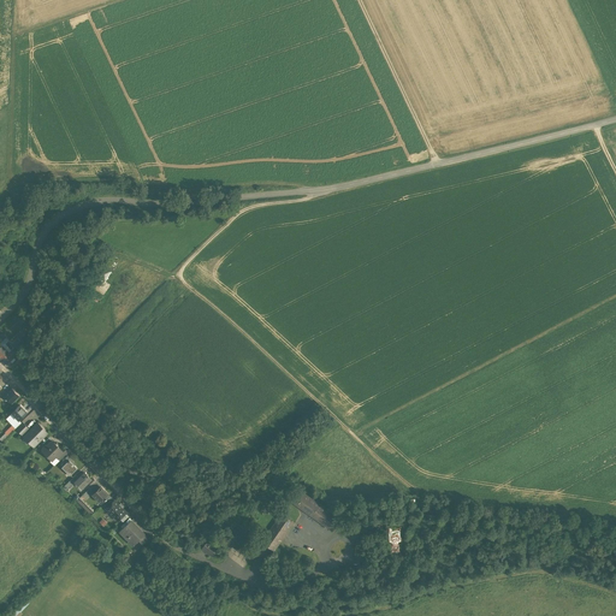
[(19,338),(12,344),(16,348),(22,342),(19,338)]
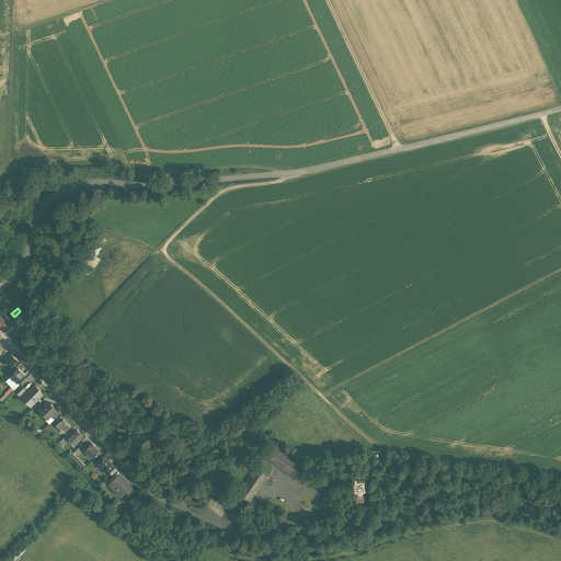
[(14,328),(9,321),(2,327),(8,331),(11,329),(12,330),(14,328)]
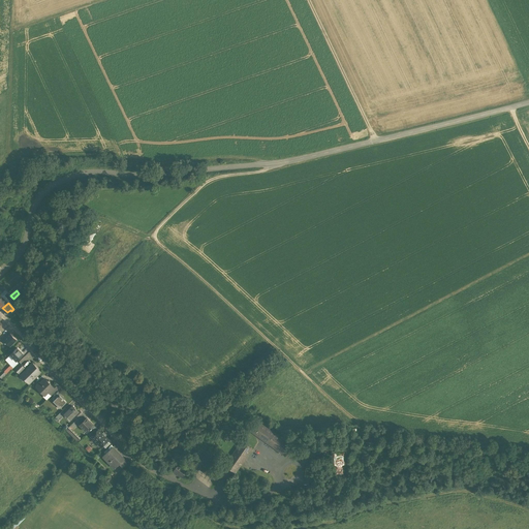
[(10,334),(6,338),(8,340),(6,342),(10,346),(17,341),(10,334)]
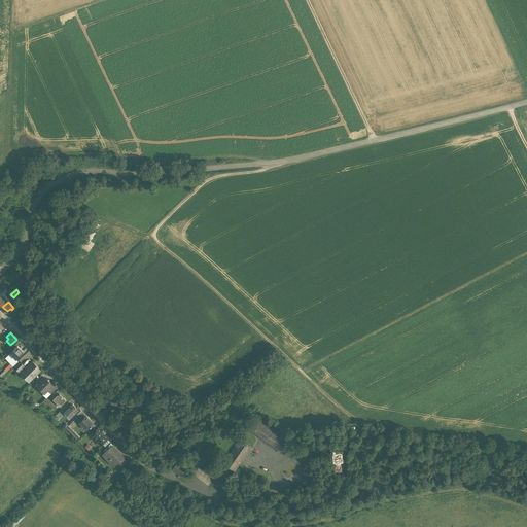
[(23,353),(18,347),(10,353),(16,359),(23,353)]
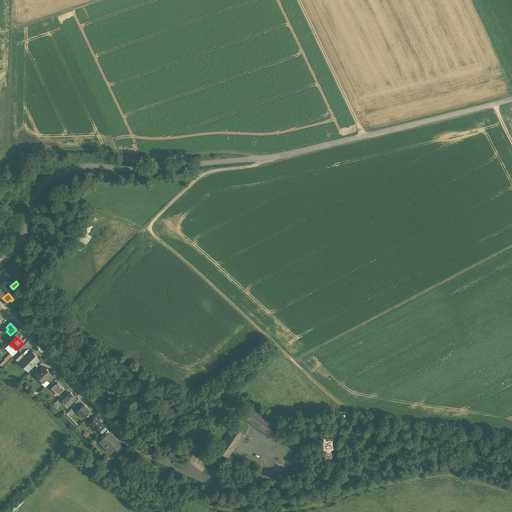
[(18,351),(16,349),(0,364),(3,366),(18,351)]
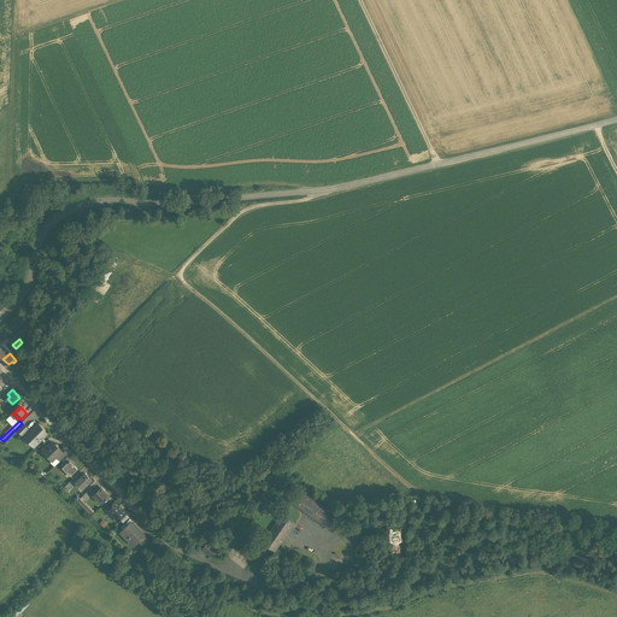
[(29,429),(23,423),(17,430),(23,436),(29,429)]
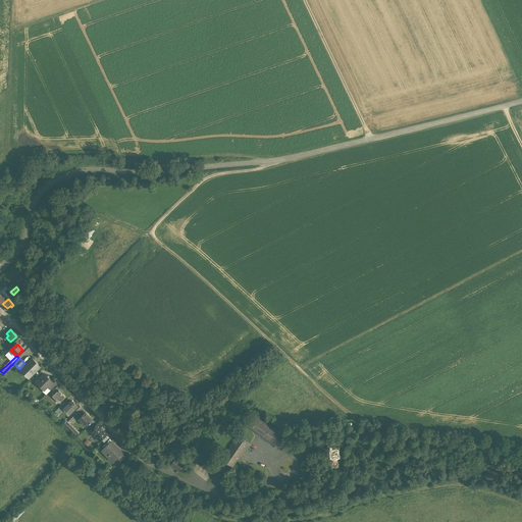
[(32,359),(21,369),(25,372),(24,374),(29,378),(40,367),(37,364),(36,364),(34,362),(34,361),(32,359)]
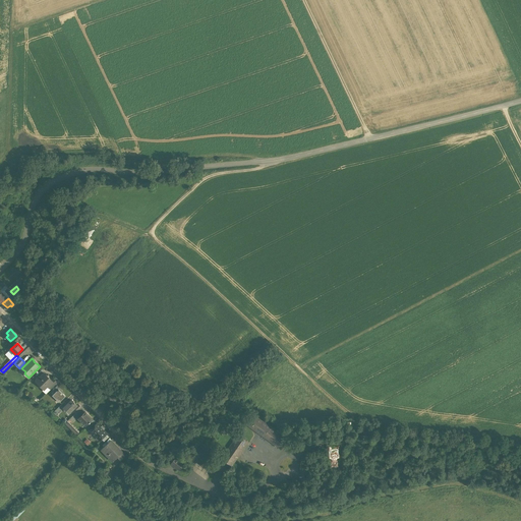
[(44,372),(41,377),(40,377),(37,380),(37,382),(40,385),(42,385),(43,384),(46,387),(47,386),(51,389),(57,383),(53,378),(51,380),(44,372)]
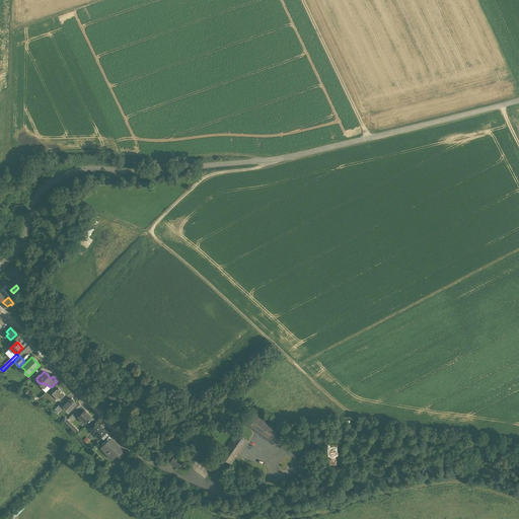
[(55,390),(52,393),(59,399),(65,393),(58,387),(58,386),(55,390)]
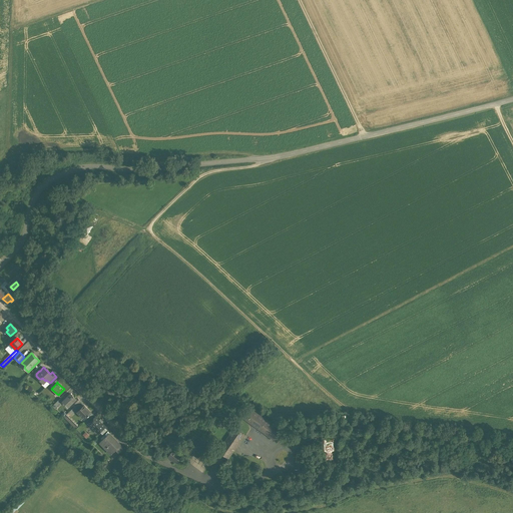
[(66,398),(63,401),(68,406),(72,402),(73,402),(76,399),(70,394),(66,398)]
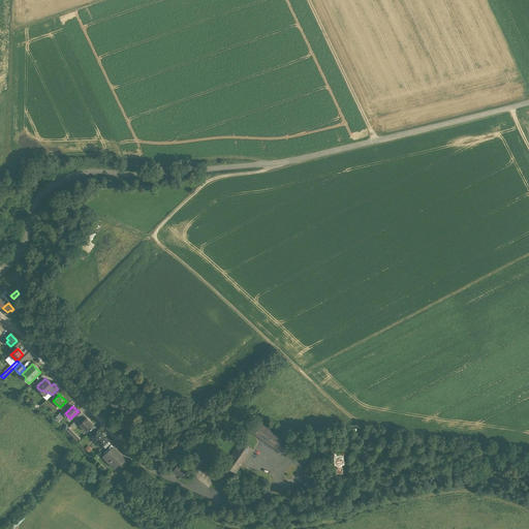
[(62,416),(65,413),(68,410),(65,407),(54,419),(57,422),(62,416)]
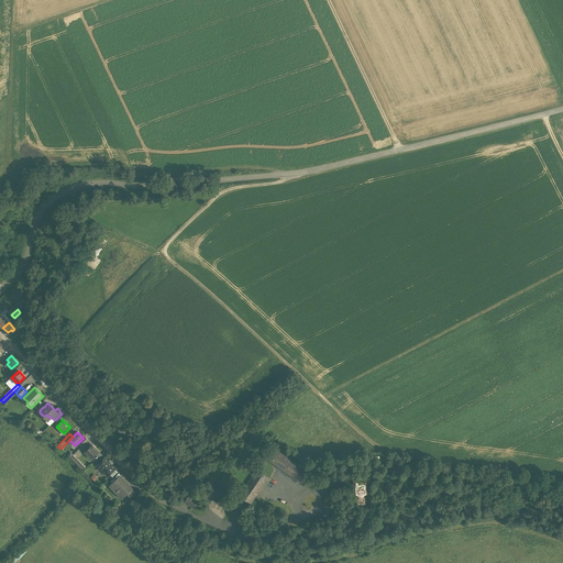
[(85,452),(92,444),(88,440),(84,444),(80,449),(83,451),(84,453),(85,452)]
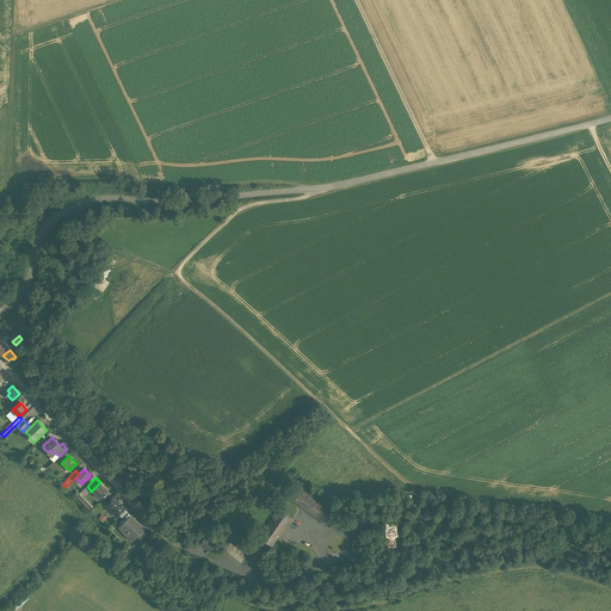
[(100,482),(92,491),(93,491),(94,489),(98,494),(97,495),(102,499),(109,492),(100,483),(100,482)]
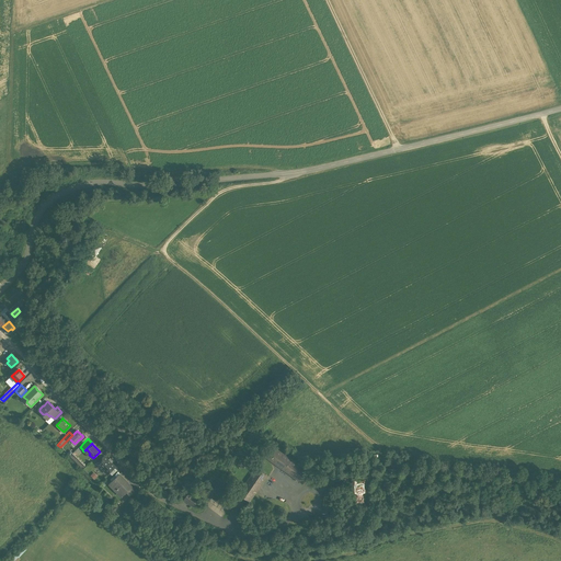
[(273,446),(264,457),(301,485),(310,473),(273,446)]
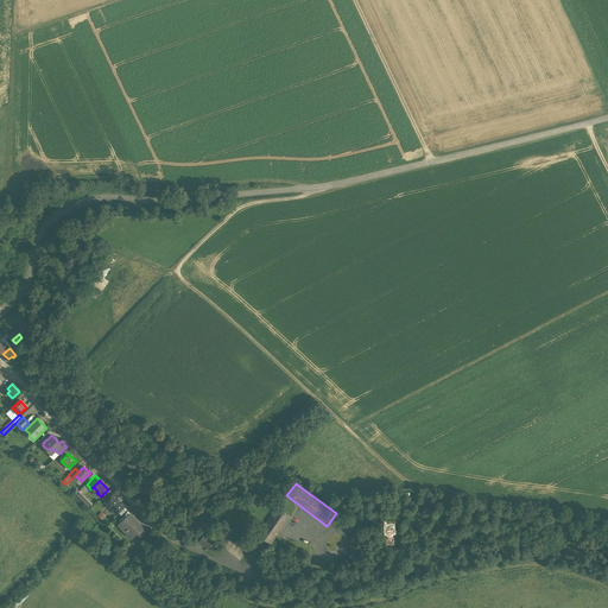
[(83,494),(80,491),(76,494),(90,507),(93,504),(83,494)]
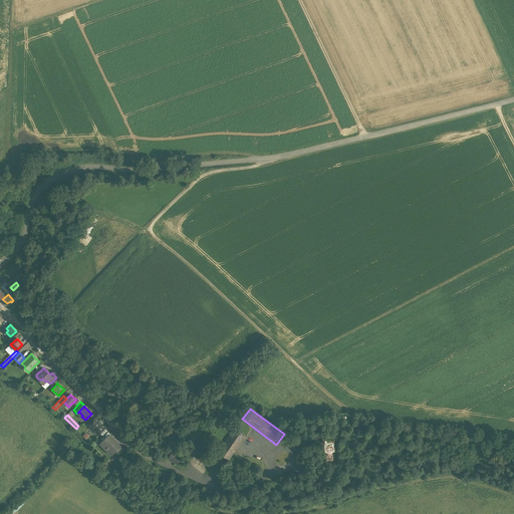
[(95,418),(88,425),(98,434),(99,433),(104,428),(95,418)]
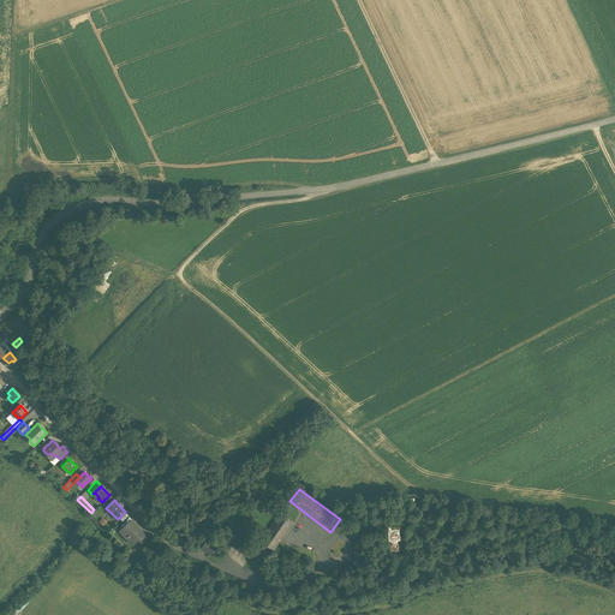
[(273,550),(293,523),(280,513),(260,541),(273,550)]
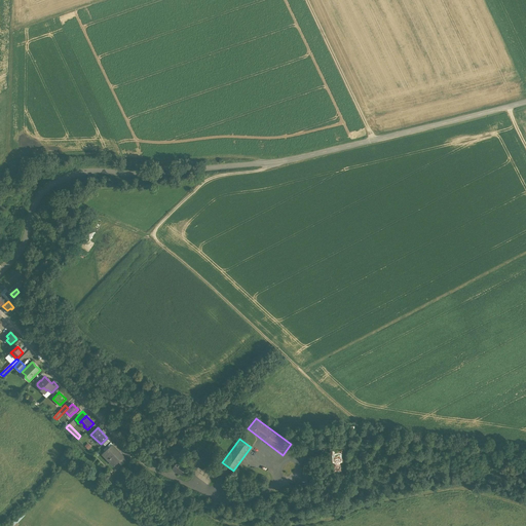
[(123,456),(112,444),(102,453),(113,465),(118,461),(122,456),(123,456)]
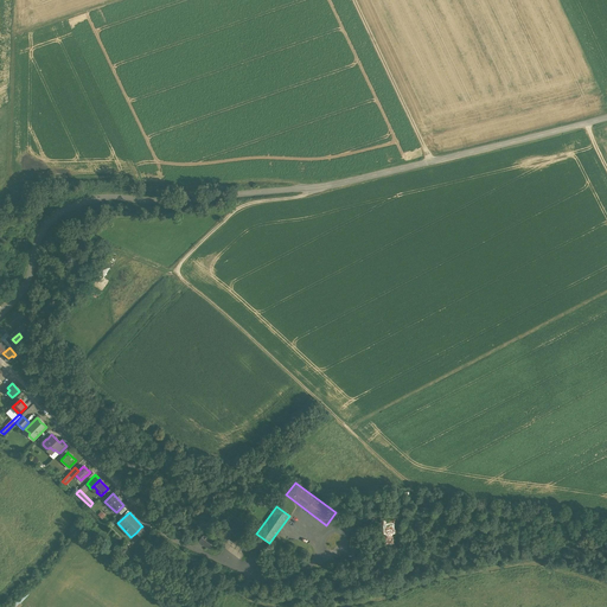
[(394,517),(379,517),(379,522),(371,523),(371,531),(394,531),(394,517)]
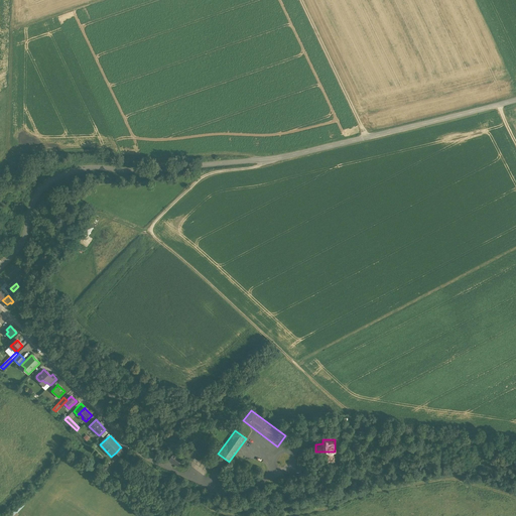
[(198,446),(190,456),(209,469),(215,460),(198,446)]
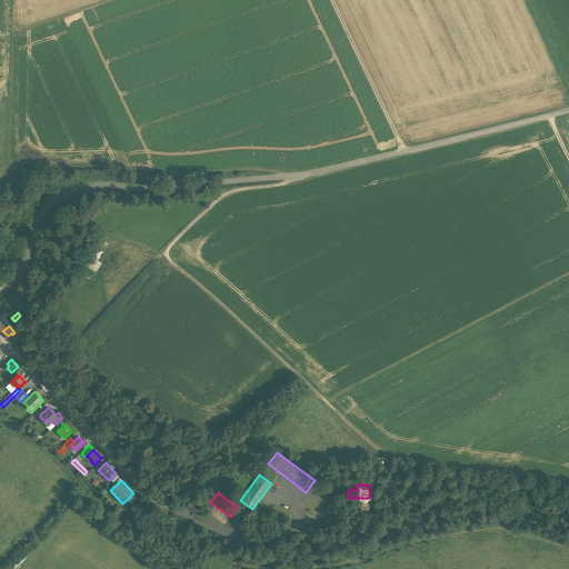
[(137,498),(132,493),(128,499),(131,503),(137,498)]
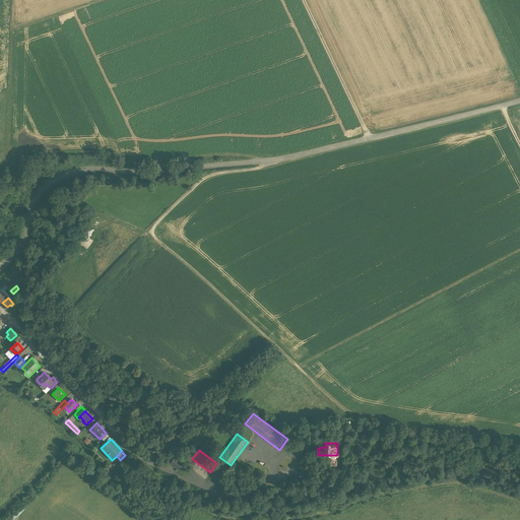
[(175,454),(169,463),(180,470),(185,461),(175,454)]
